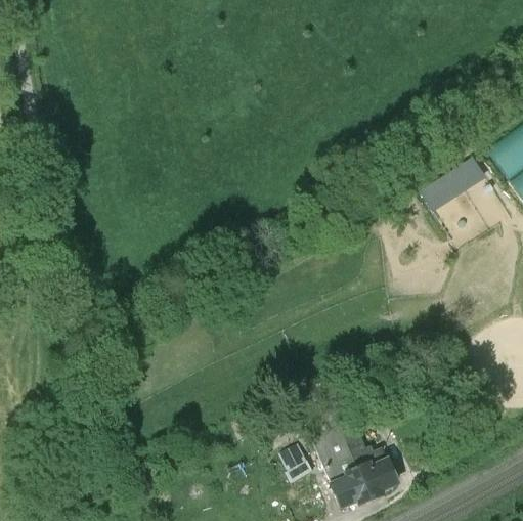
[(469,159),(418,191),(431,212),(482,179),(469,159)]
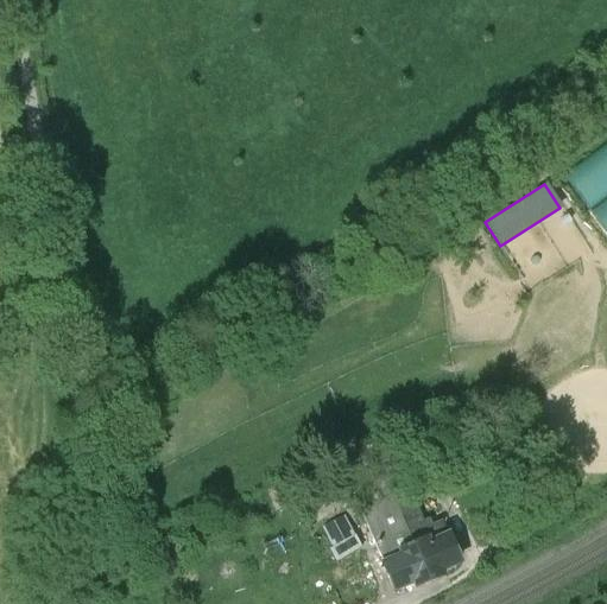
[(606,190),(587,204),(606,233),(606,190)]
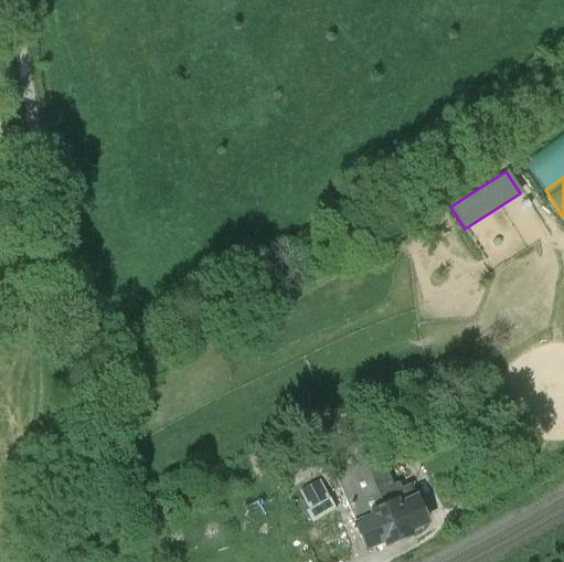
[(384,445),(364,454),(385,500),(400,494),(385,462),(391,459),(384,445)]
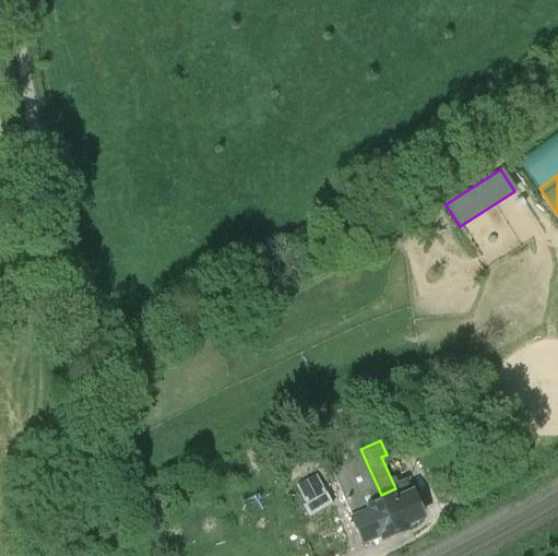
[(366,501),(381,495),(360,449),(358,444),(339,452),(342,460),(330,465),(352,513),(368,506),(366,501)]
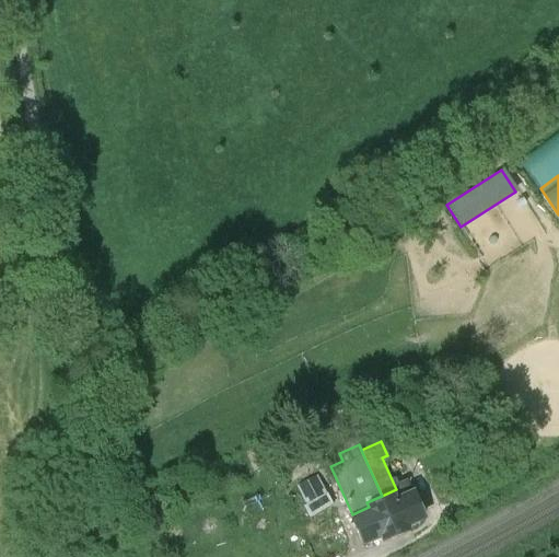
[(317,473),(295,484),(304,502),(327,491),(317,473)]
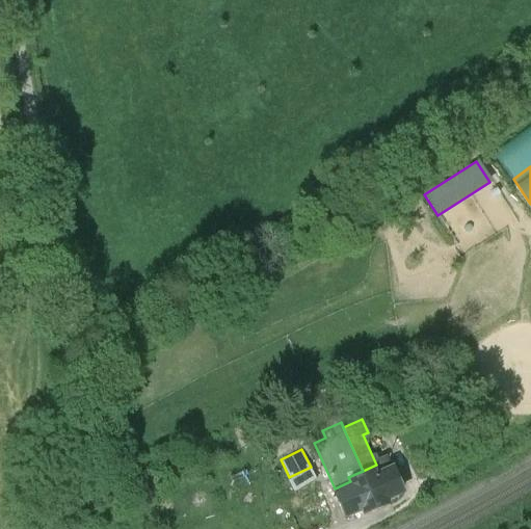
[(376,465),(363,471),(379,506),(393,500),(391,497),(408,488),(396,461),(379,469),(376,465)]
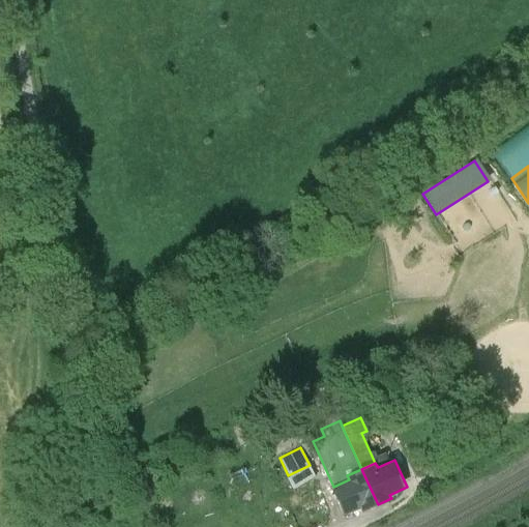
[(378,504),(361,469),(347,475),(349,479),(333,487),(346,513),(362,505),(364,510),(378,504)]
